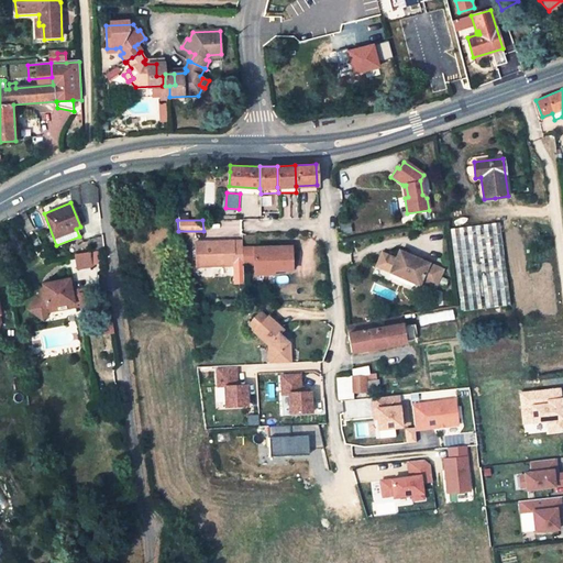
[(451,229),(462,311),(509,305),(498,222),(451,229)]
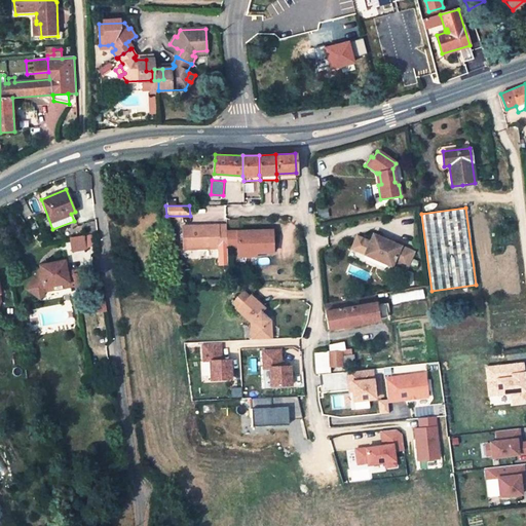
[(86,234),(98,232),(97,221),(85,225),(85,227),(86,234)]
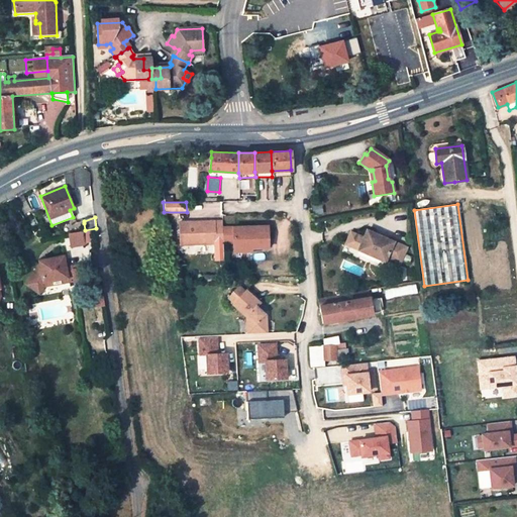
[(180,244),(223,243),(223,241),(223,227),(223,225),(215,225),(214,222),(199,223),(199,221),(179,222),(180,244)]
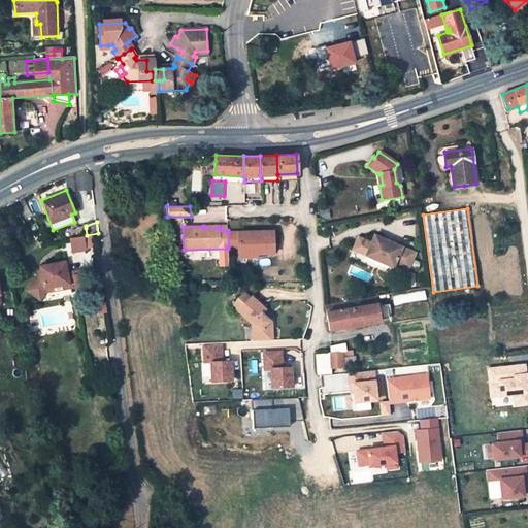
[(273,231),(228,232),(228,246),(239,246),(239,251),(252,251),(252,256),(267,256),(267,254),(274,254),(273,231)]
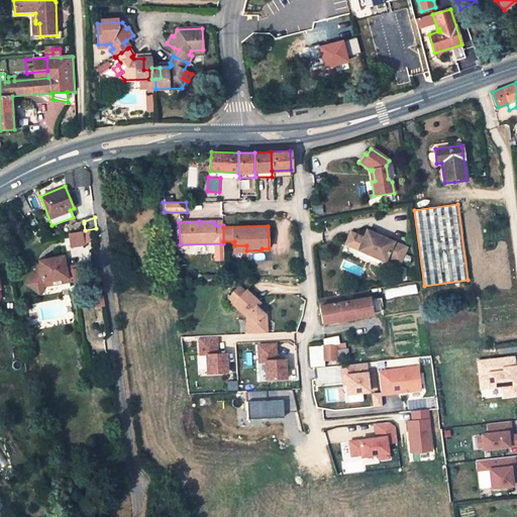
[(407,246),(367,230),(364,237),(350,232),(345,244),(358,249),(385,262),(387,256),(400,263),(407,246)]
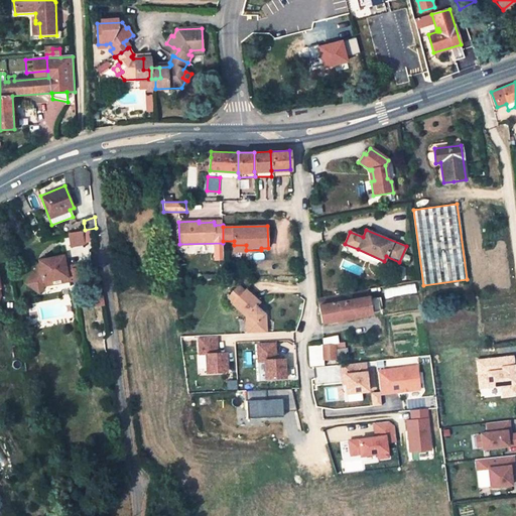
[(70,233),(72,247),(85,245),(84,231),(70,233)]
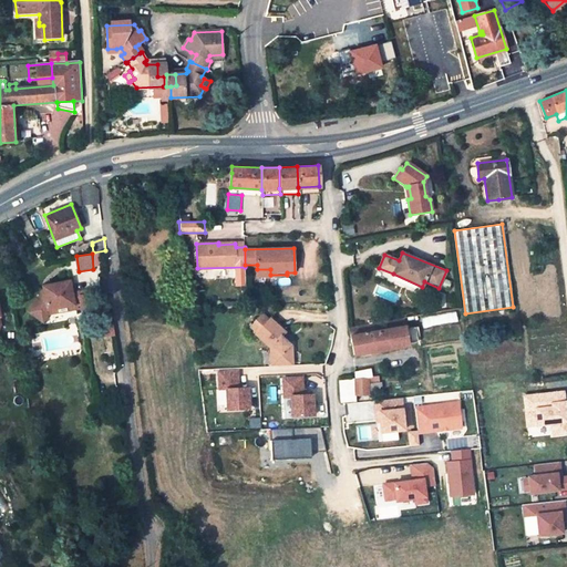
[(49,288),(44,289),(31,312),(44,321),(49,313),(61,311),(60,307),(75,303),(71,280),(49,285),(49,288)]
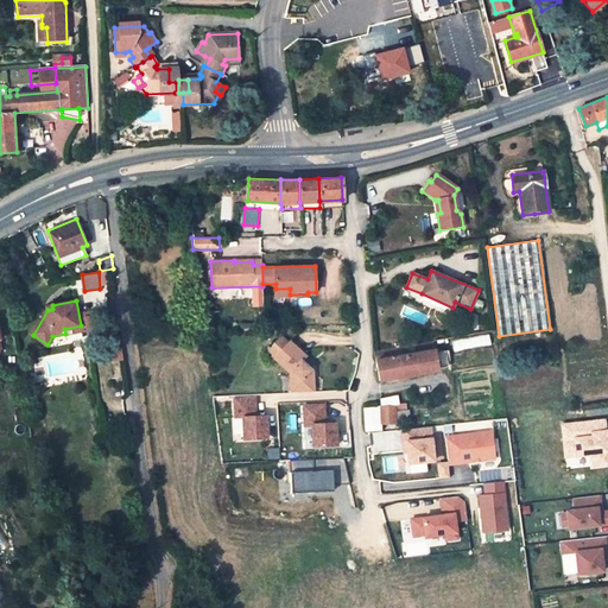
[(86,317),(88,336),(99,335),(96,316),(86,317)]
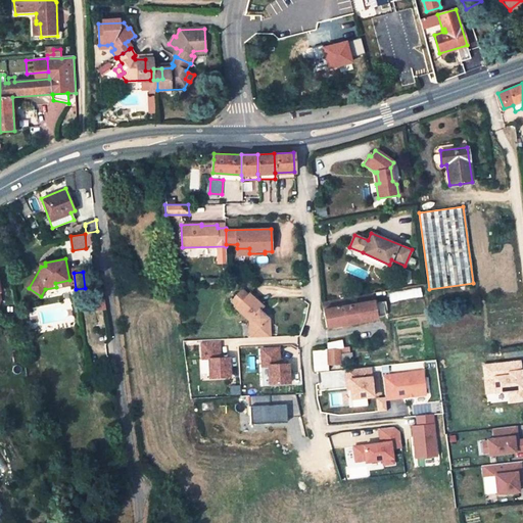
[(372,292),(322,301),(327,327),(380,317),(380,315),(380,313),(376,313),(372,292)]
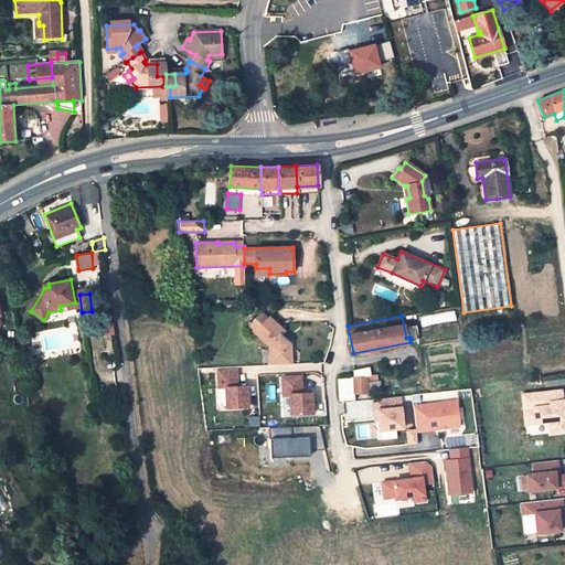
[(254,332),(268,347),(268,354),(274,354),(275,365),(290,364),(289,343),(286,343),(280,337),(284,332),(269,318),(254,332)]
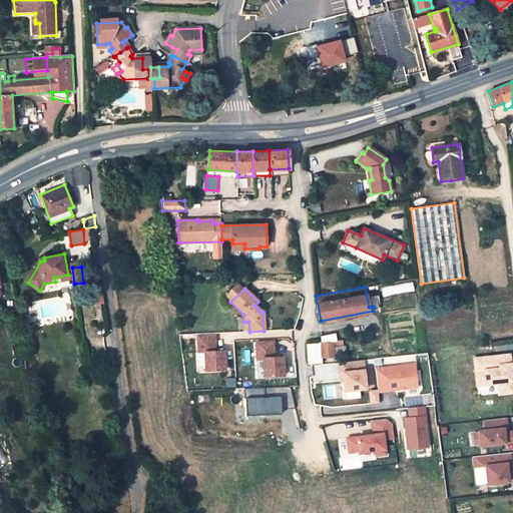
[(382,294),(371,295),(373,307),(373,309),(384,307),(382,294)]
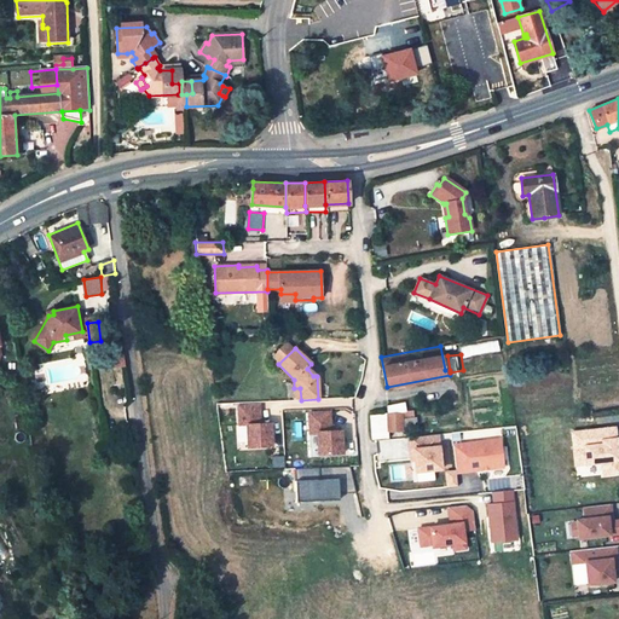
[(125,356),(111,358),(114,370),(126,368),(125,356)]
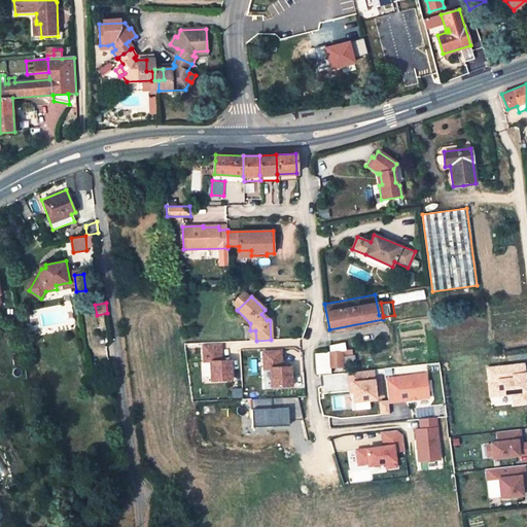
[(212,380),(235,380),(235,357),(223,357),(223,343),(203,343),(203,361),(212,361),(212,380)]
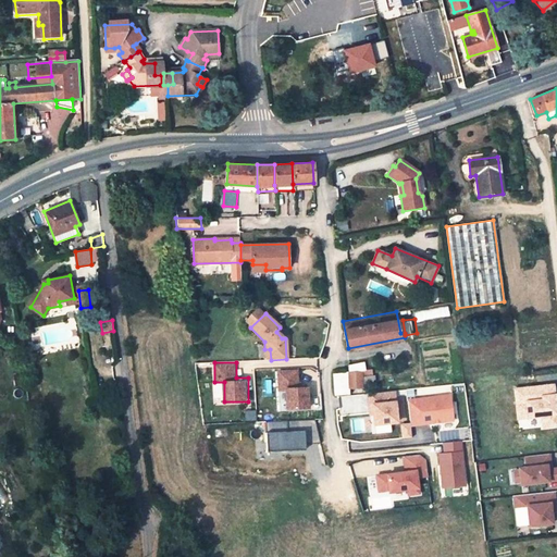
[(349,372),(362,372),(366,371),(363,362),(349,366),(349,372)]
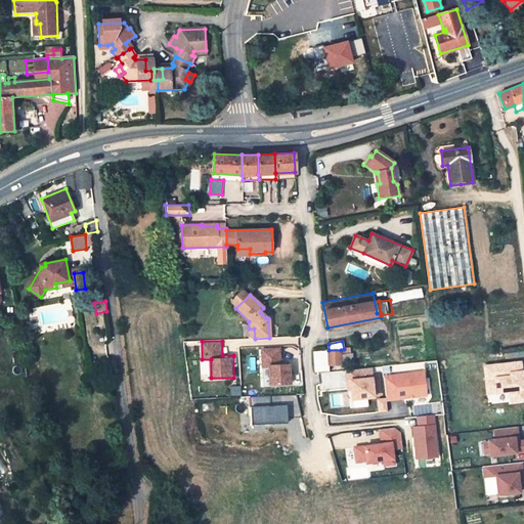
[(270,366),(271,384),(294,383),(293,361),(282,361),(282,347),(262,348),(262,366),(270,366)]
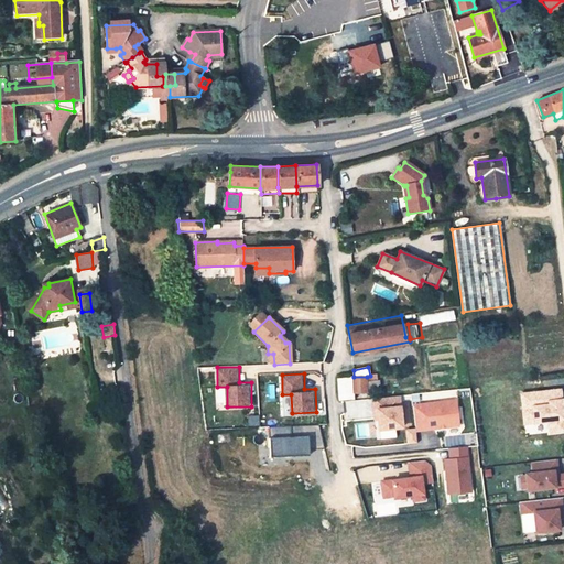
[(350,377),(351,393),(368,392),(368,391),(367,381),(378,380),(377,375),(370,376),(367,377),(354,377),(353,377),(350,377)]
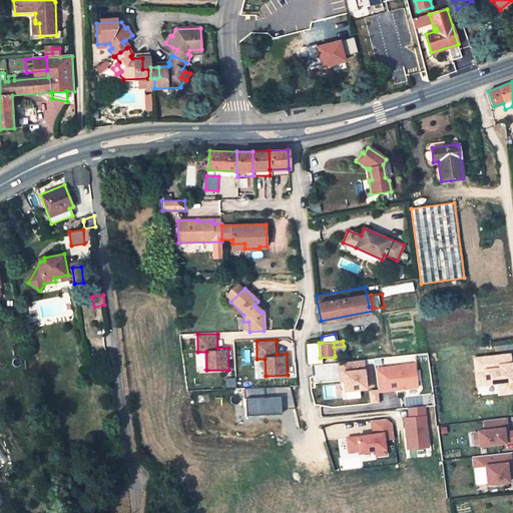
[(320,358),(319,343),(307,345),(308,364),(320,362),(320,358)]
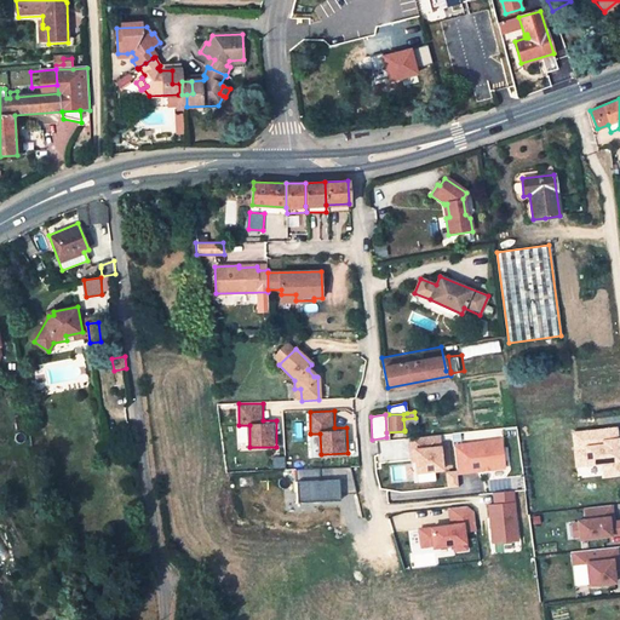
[(415,418),(403,419),(405,430),(418,429),(415,418)]
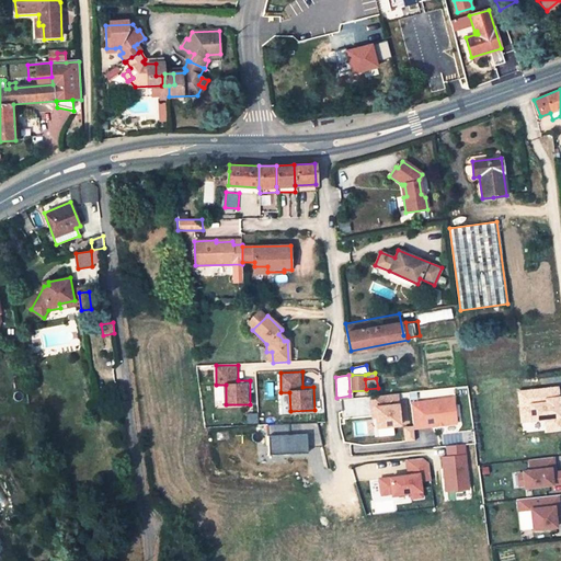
[(560,387),(521,390),(523,420),(548,419),(549,428),(560,426),(560,387)]
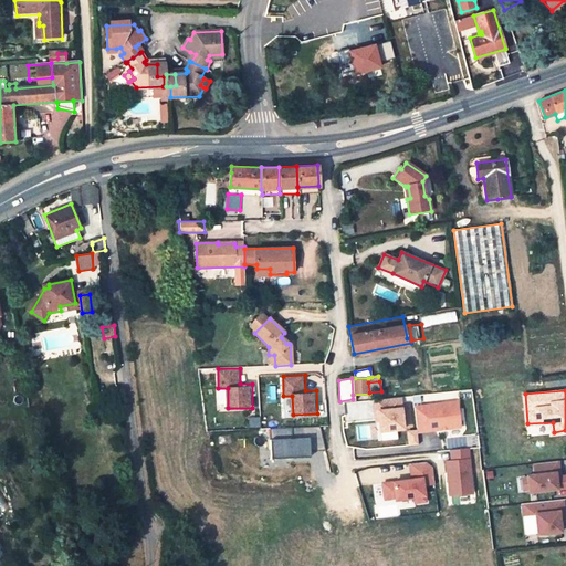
[(400,397),(375,400),(376,411),(379,411),(380,420),(381,431),(405,429),(400,397)]
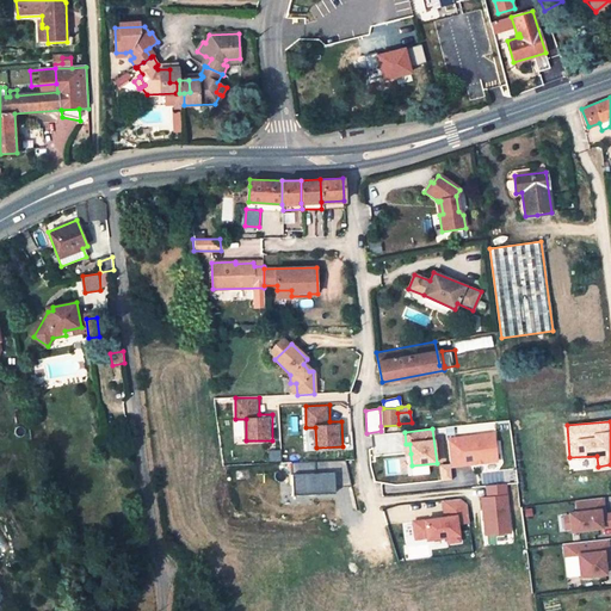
[(494,433),(448,439),(450,467),(498,461),(494,433)]
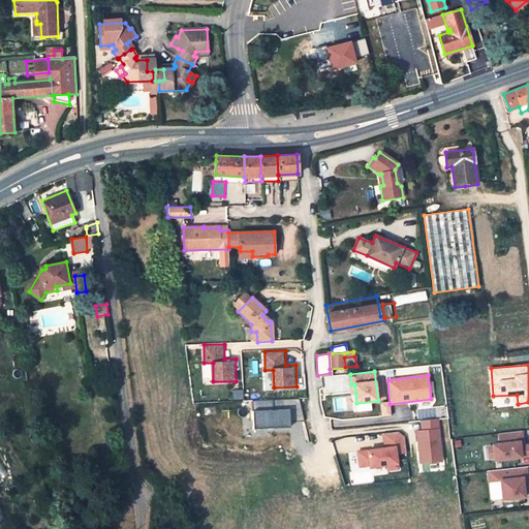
[(417,429),(419,462),(443,461),(441,417),(423,418),(423,429),(417,429)]
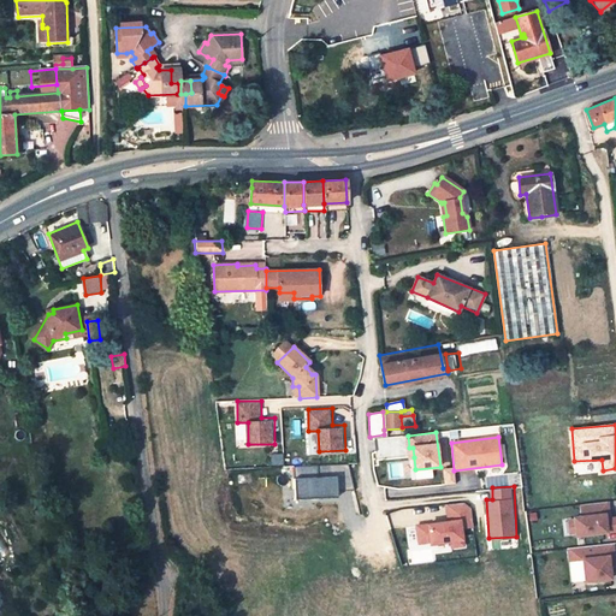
[(446,520),(416,522),(418,546),(467,544),(467,526),(474,526),(473,502),(446,504),(446,520)]
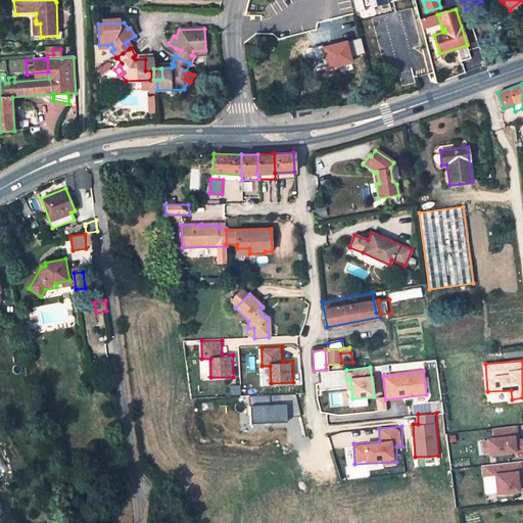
[(493,438),(486,439),(488,455),(522,449),(522,439),(517,440),(515,426),(492,428),(493,438)]
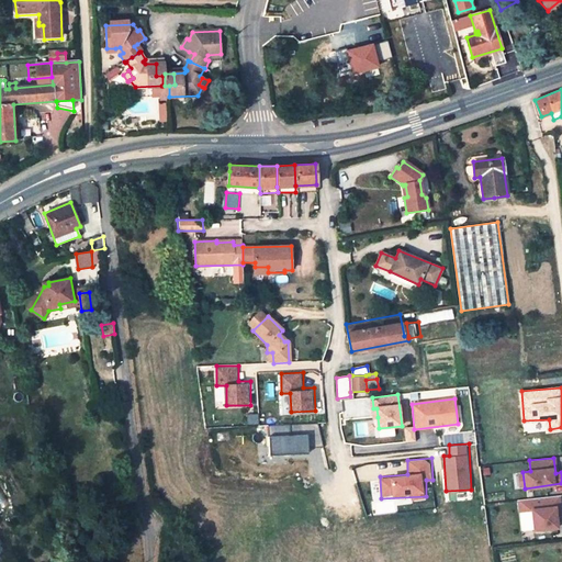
[(536,509),(537,529),(561,527),(561,518),(561,496),(518,498),(518,510),(536,509)]
